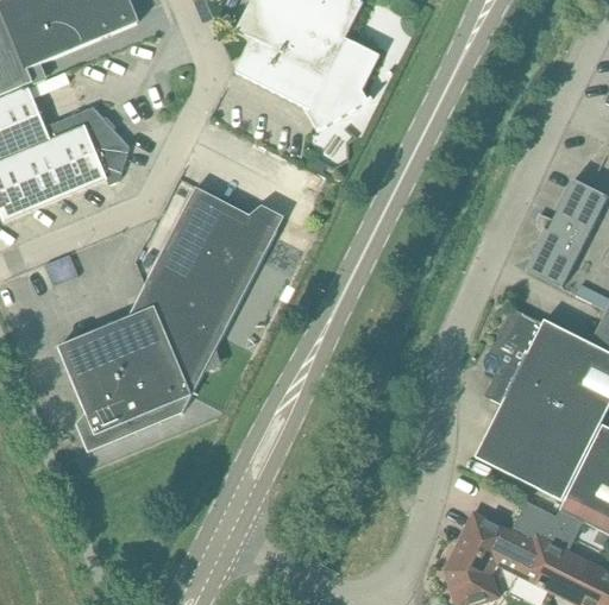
[(0,94),(33,81),(27,68),(137,23),(127,0),(0,0),(0,94)]
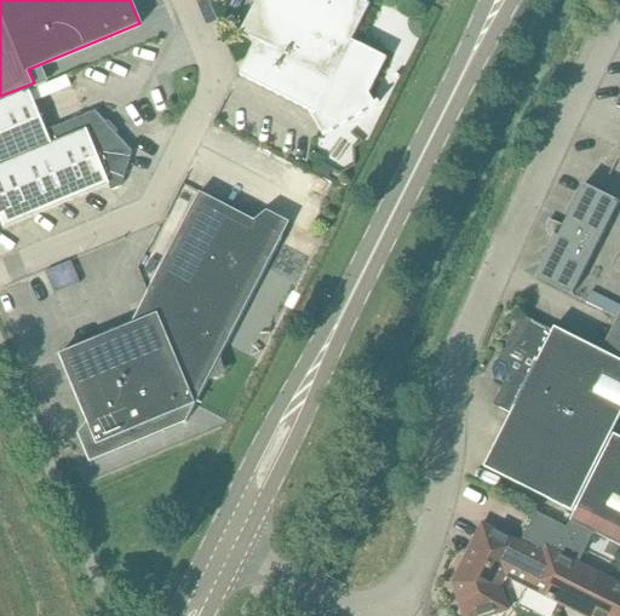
[(371,1),(368,0),(254,0),(240,29),(258,38),(240,73),(315,110),(326,128),(321,131),(323,133),(379,99),(378,97),(374,99),(368,91),(386,56),(352,38),(371,1)]
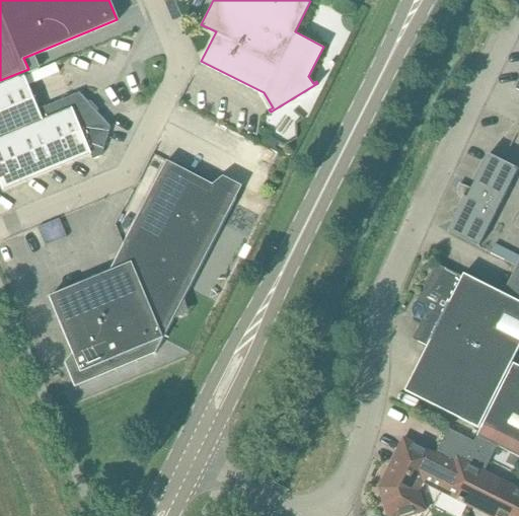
[(0,83),(0,180),(3,189),(90,152),(93,157),(101,154),(110,125),(79,90),(38,107),(24,74),(0,83)]
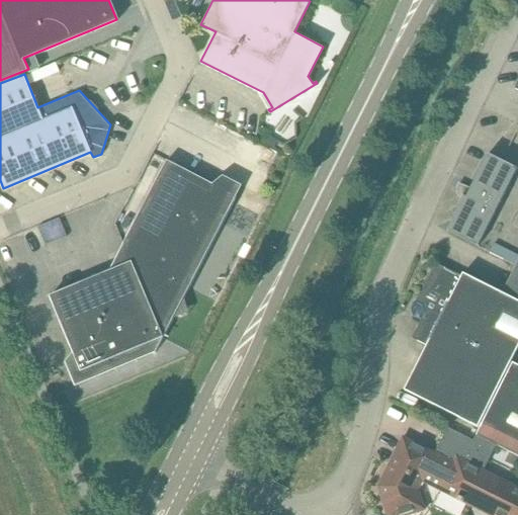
[(478,243),(517,167),(488,152),(470,186),(458,181),(456,186),(458,194),(462,195),(447,230),(478,243)]
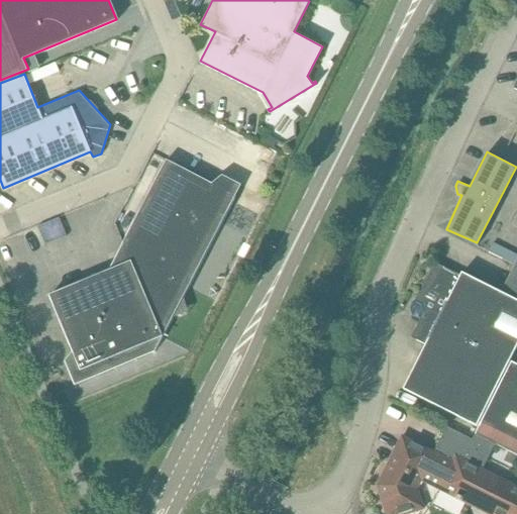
[(166,158),(122,241),(130,260),(131,260),(163,335),(173,315),(182,313),(178,306),(236,194),(166,158)]
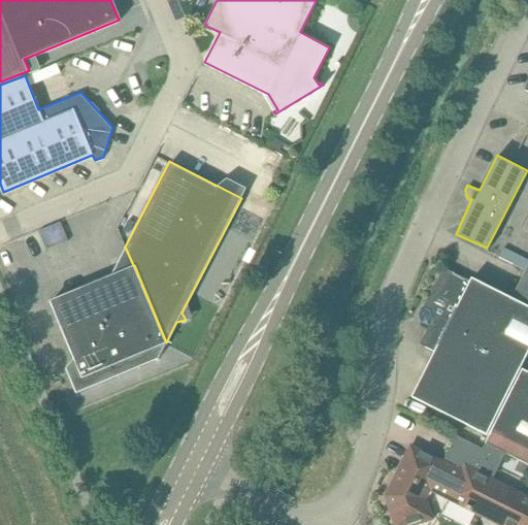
[(262,219),(240,208),(230,229),(252,239),(262,219)]
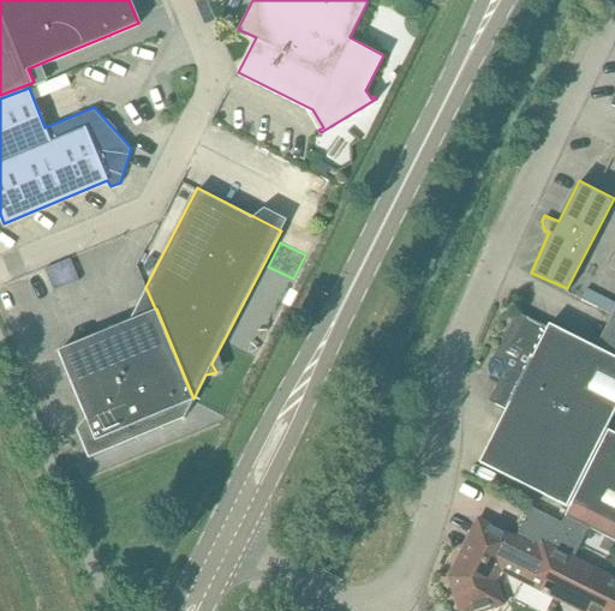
[(45,267),(54,289),(79,279),(70,256),(45,267)]
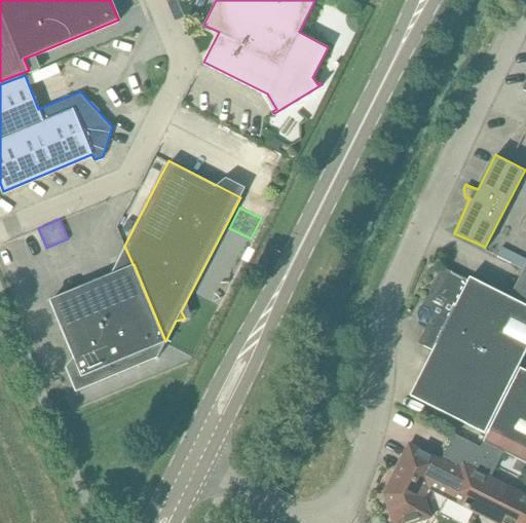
[(525,262),(511,293),(525,300),(525,262)]
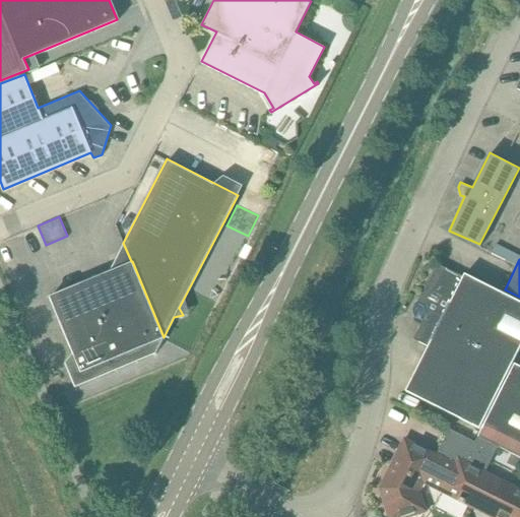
[(131,261),(64,288),(49,295),(81,372),(143,346),(155,352),(164,337),(132,261),(131,261)]
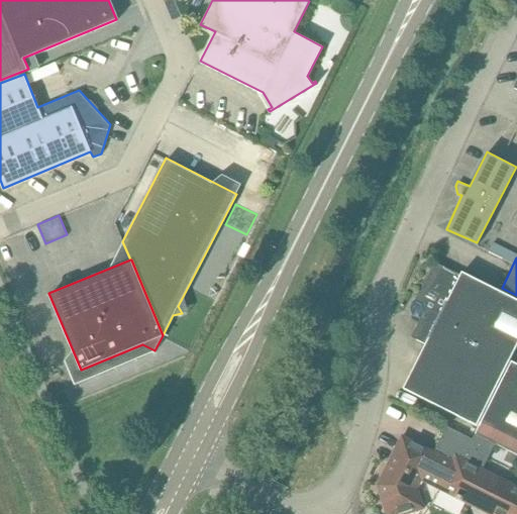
[(426,342),(403,388),(477,425),(516,344),(516,298),(461,271),(460,274),(435,261),(416,299),(414,298),(410,306),(412,314),(420,318),(413,330),(416,337),(426,342)]
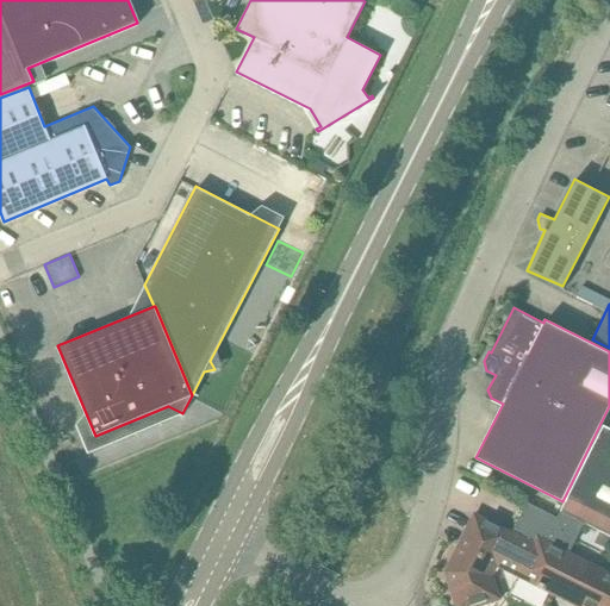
[(609,428),(603,424),(560,510),(584,522),(601,529),(609,533),(609,428)]
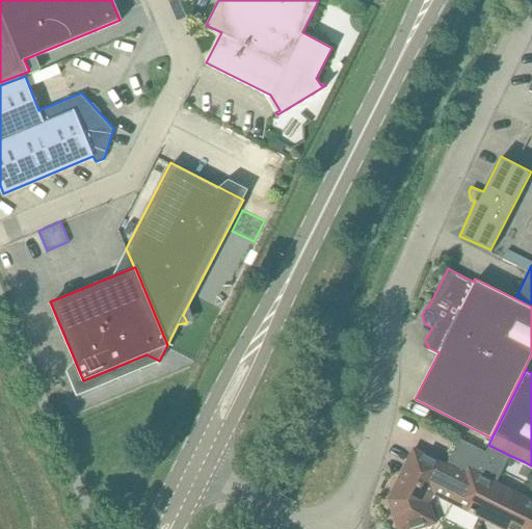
[(448,464),(433,493),(452,502),(481,517),(485,506),(505,517),(500,526),(506,528),(531,528),(531,499),(496,481),(506,463),(509,455),(488,445),(485,450),(479,447),(459,438),(458,439),(446,464),(448,464)]
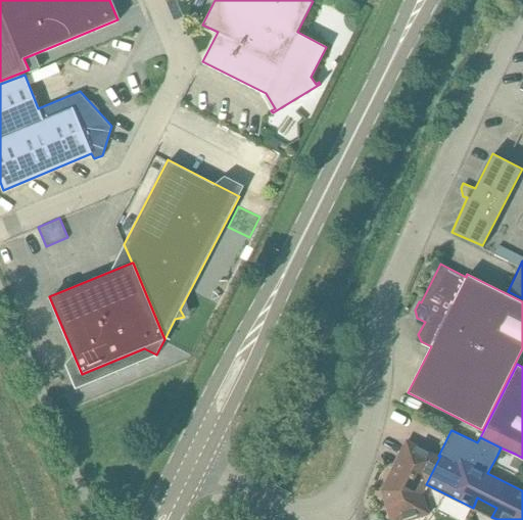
[(407,439),(381,489),(391,519),(405,519),(429,513),(422,492),(426,484),(440,456),(438,456),(407,439)]
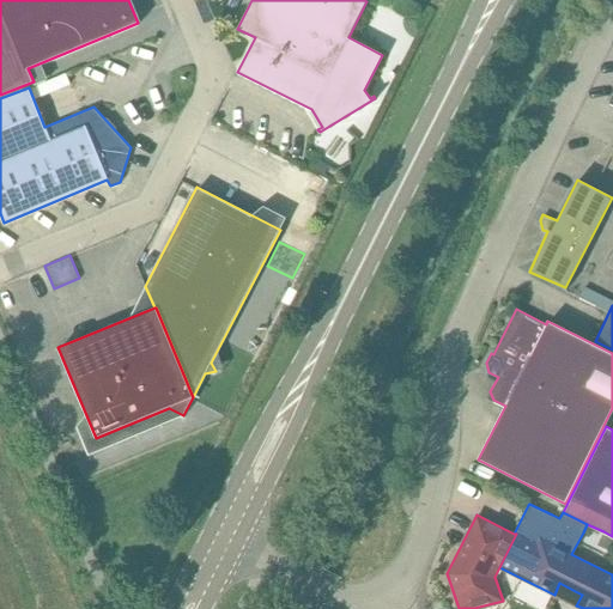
[(599,541),(598,543),(612,550),(612,536),(604,531),(599,541)]
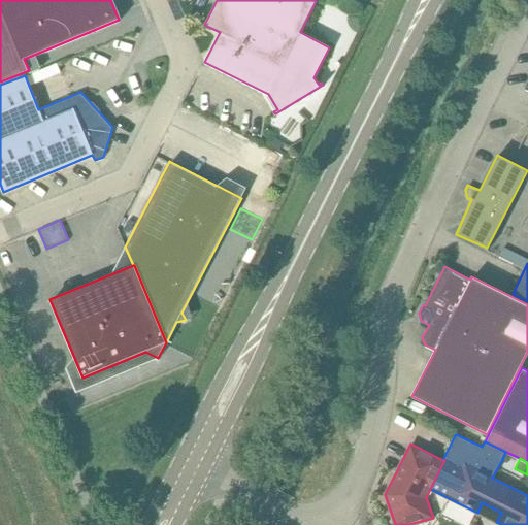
[(439,516),(426,520),(427,524),(444,524),(442,515),(439,516)]
